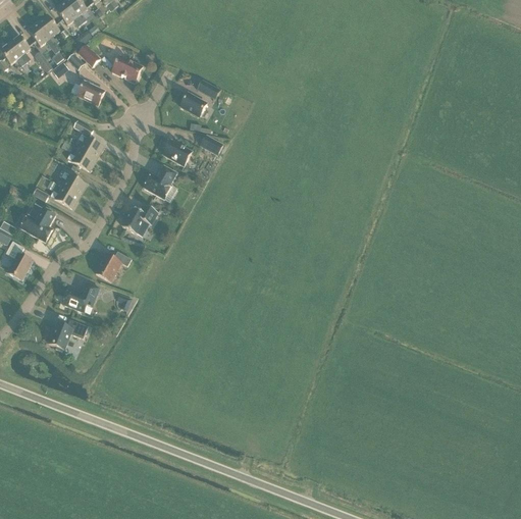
[(64,0),(54,8),(66,24),(72,19),(74,18),(76,20),(74,21),(77,27),(82,23),(64,0)]
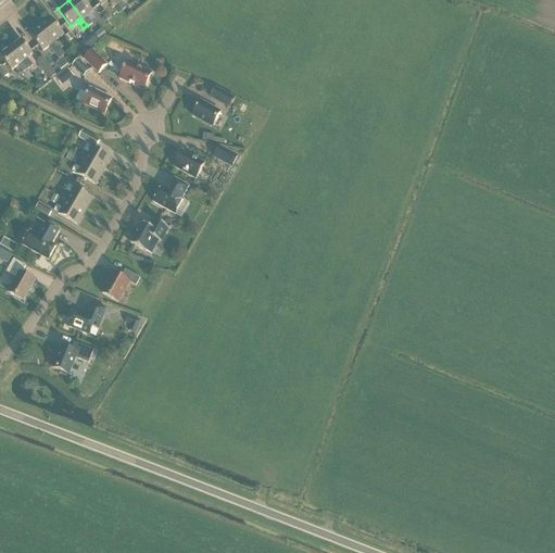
[(92,10),(85,0),(68,0),(87,25),(91,22),(88,16),(87,17),(85,15),(86,14),(92,10)]
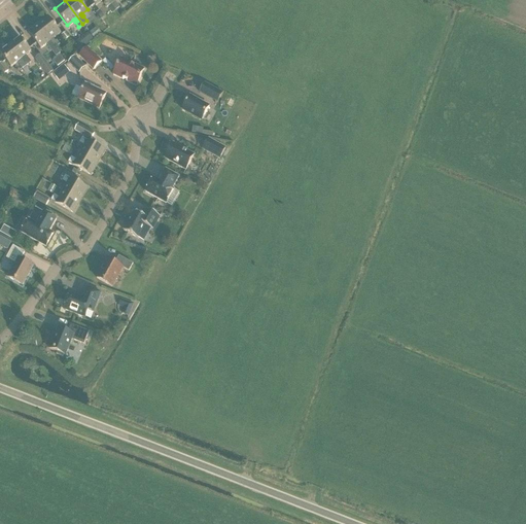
[(60,30),(47,13),(37,22),(56,44),(60,41),(56,37),(55,38),(53,36),(60,30)]
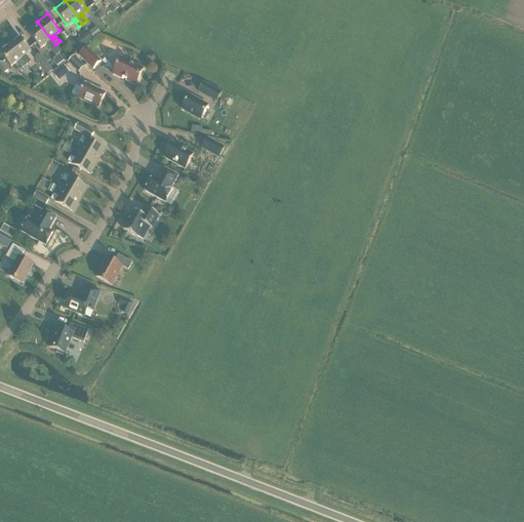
[(46,41),(51,47),(54,45),(55,44),(37,22),(27,29),(40,45),(46,41)]
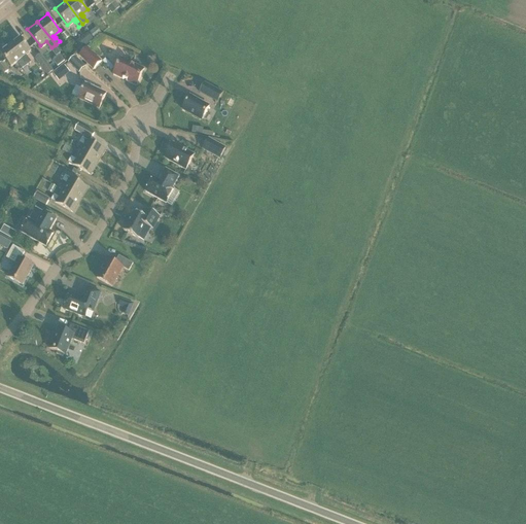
[(89,30),(93,35),(99,30),(95,25),(89,30)]
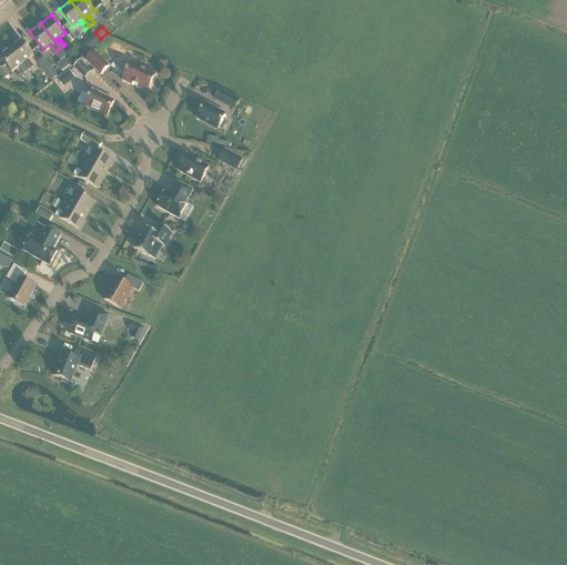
[(84,32),(89,38),(93,33),(90,28),(84,32)]
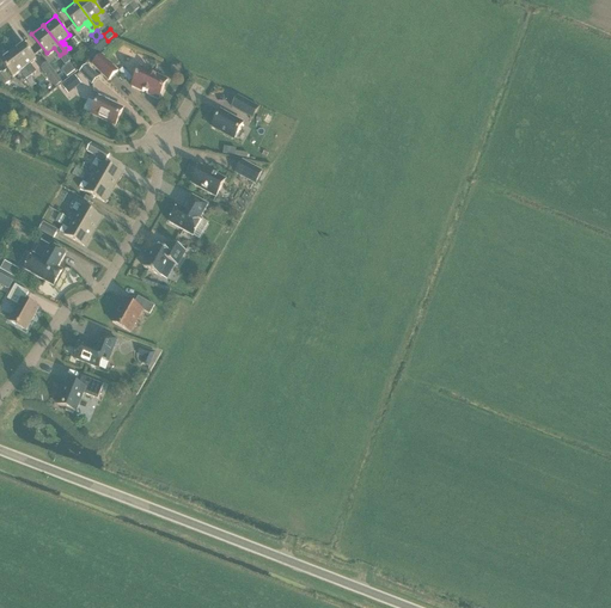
[(23,41),(11,50),(29,74),(34,71),(28,62),(35,56),(23,41)]
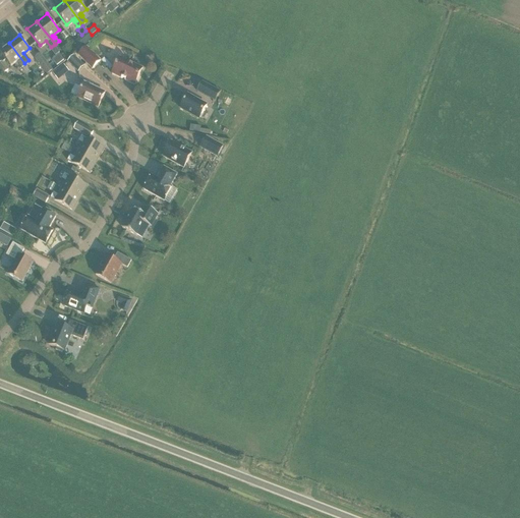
[(16,58),(21,65),(24,63),(9,43),(0,50),(10,63),(16,58)]
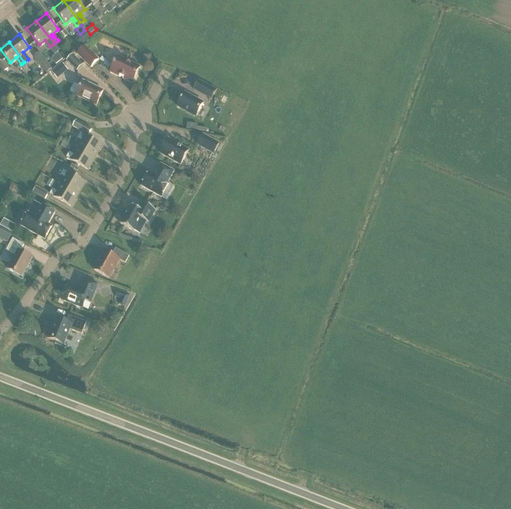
[(76,52),(89,65),(98,56),(84,43),(76,52)]
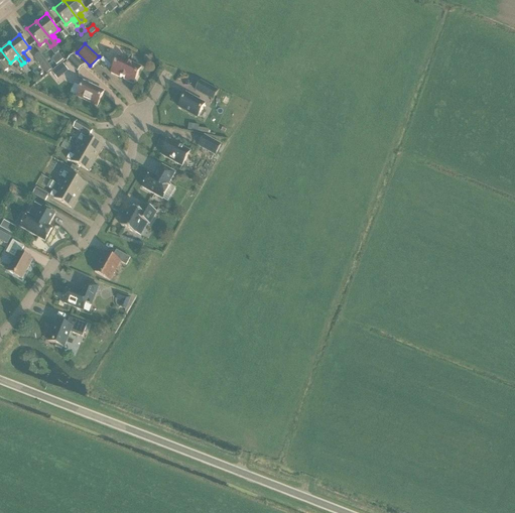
[(33,54),(45,72),(51,67),(38,50),(33,54)]
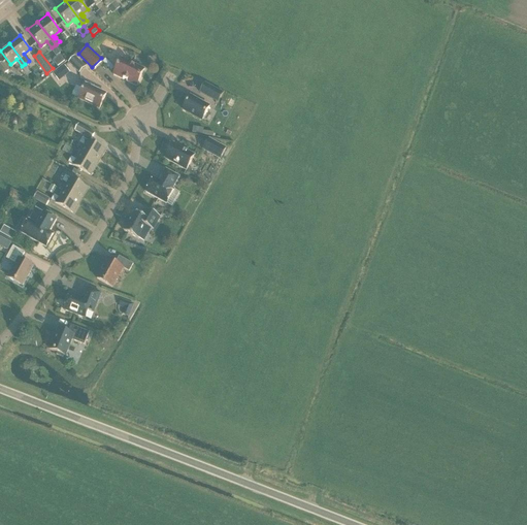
[(54,56),(57,64),(67,61),(64,52),(54,56)]
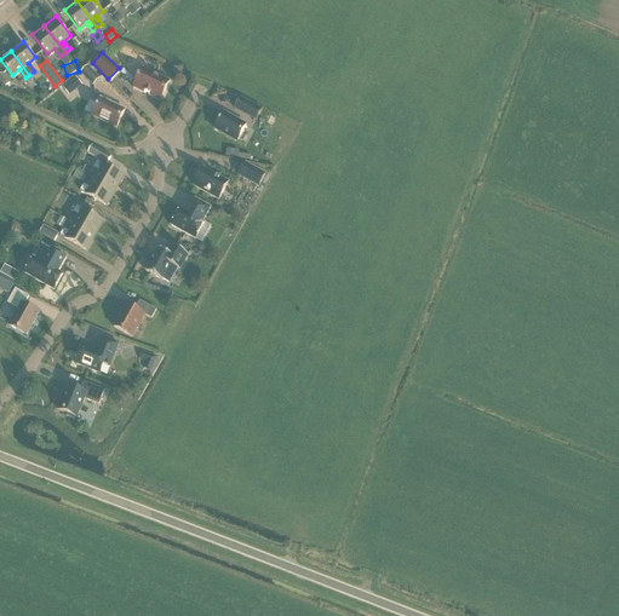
[(80,70),(92,82),(99,75),(87,63),(80,70)]
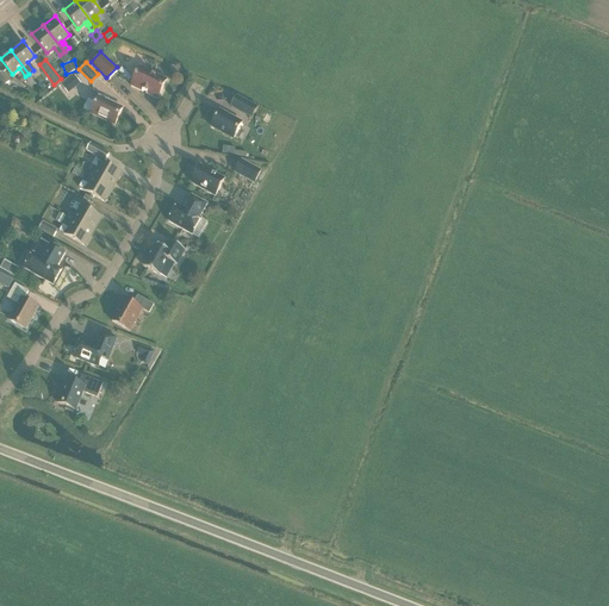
[(130,83),(142,89),(142,88),(147,91),(145,91),(157,97),(167,77),(140,64),(130,83)]
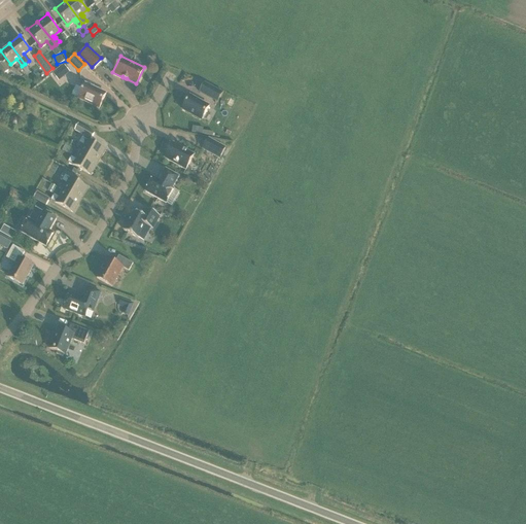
[(68,69),(64,63),(59,66),(64,72),(68,69)]
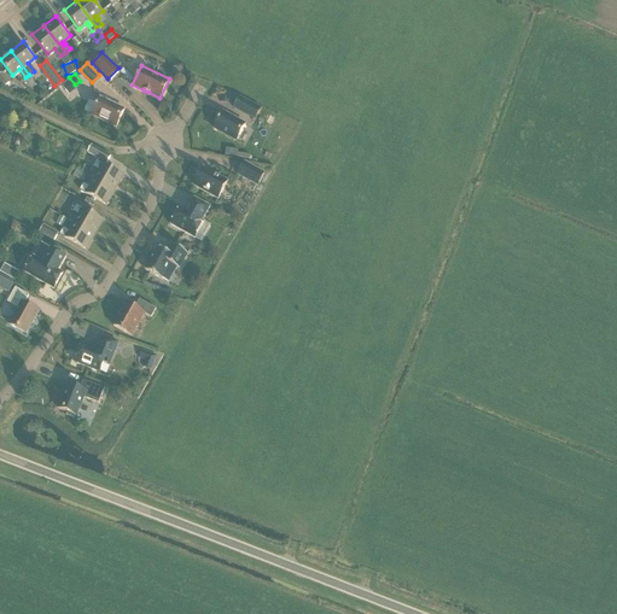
[(29,75),(25,77),(30,86),(35,82),(29,75)]
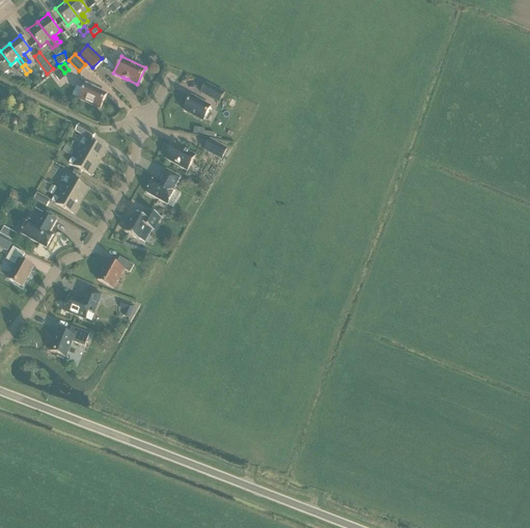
[(223,90),(205,81),(200,89),(218,100),(223,90)]
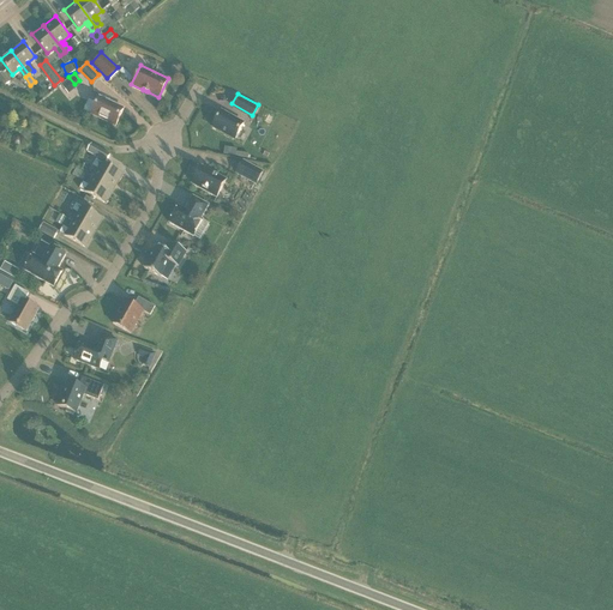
[(90,112),(115,124),(122,107),(98,95),(90,112)]
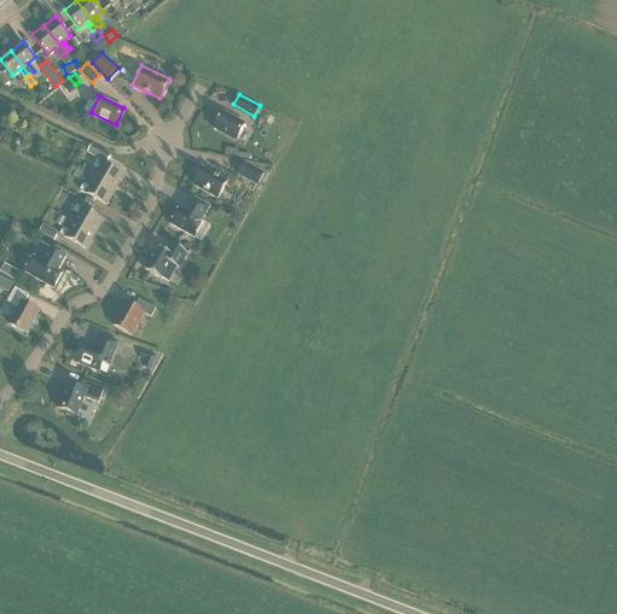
[(236,138),(244,121),(222,109),(213,124),(236,138)]
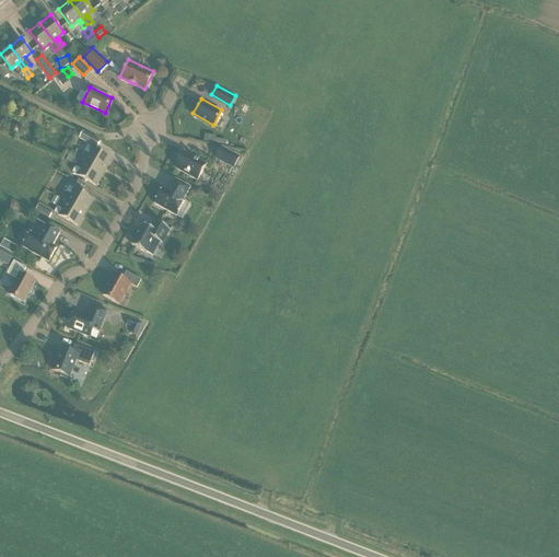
[(11,131),(18,135),(21,127),(15,124),(11,131)]
